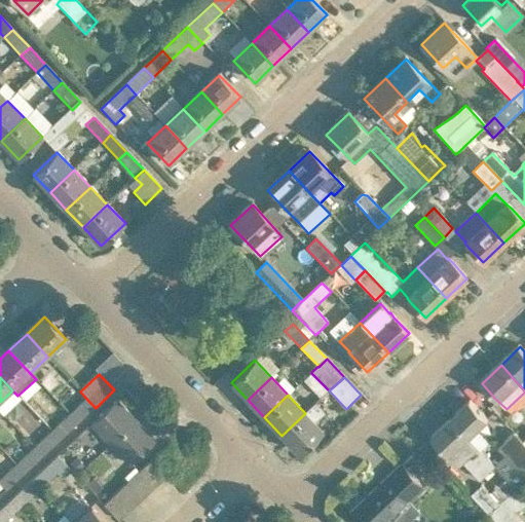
[(87,400),(70,416),(78,424),(96,408),(87,400)]
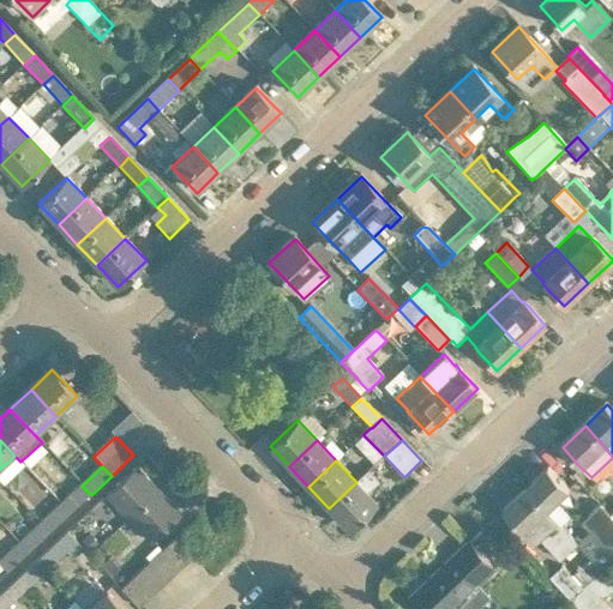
[(137,469),(108,496),(130,520),(160,493),(137,469)]
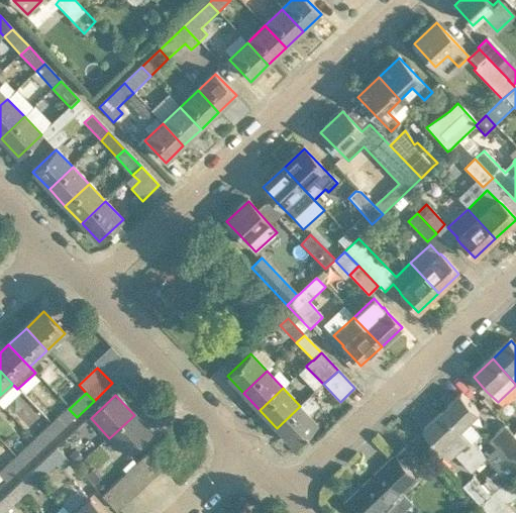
[(461,432),(468,438),(476,430),(470,424),(481,414),(462,395),(443,413),(461,432)]
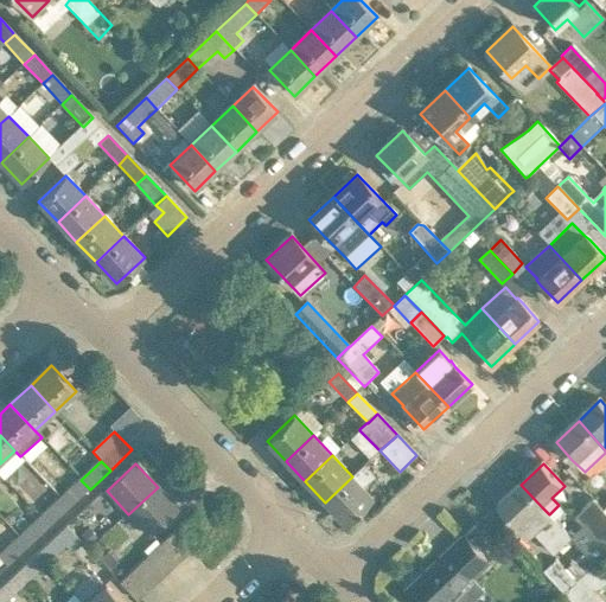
[(375,478),(364,466),(352,476),(325,503),(345,524),(372,498),(363,488),(375,478)]
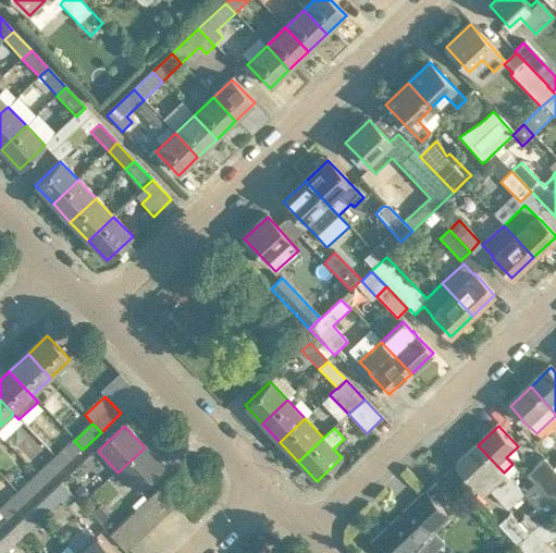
[(83,450),(74,441),(56,459),(63,468),(83,450)]
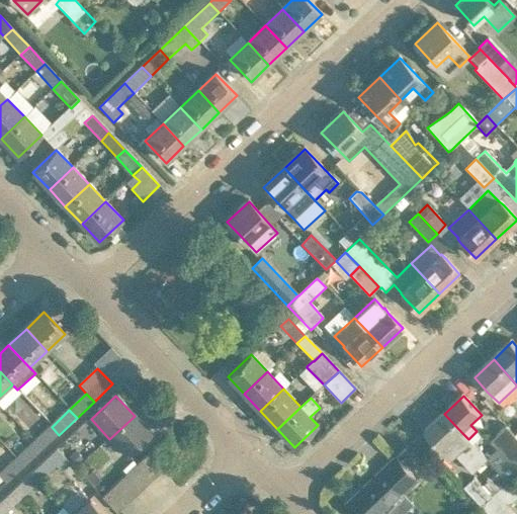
[(48,415),(48,419),(51,421),(54,421),(57,419),(57,416),(54,413),(51,413),(48,415)]
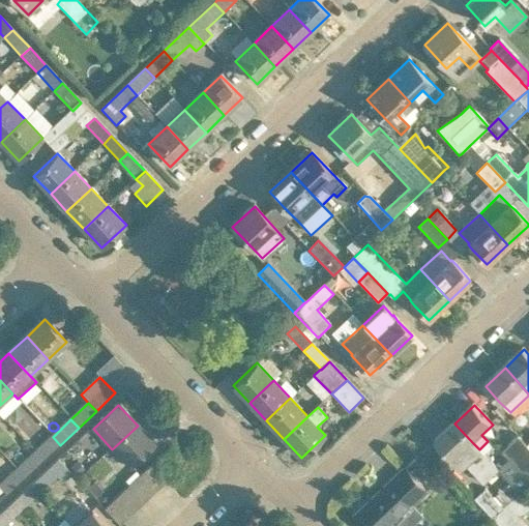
[(436,442),(453,461),(464,451),(471,460),(465,465),(485,486),(500,472),(500,471),(479,449),(473,443),(454,424),(436,442)]
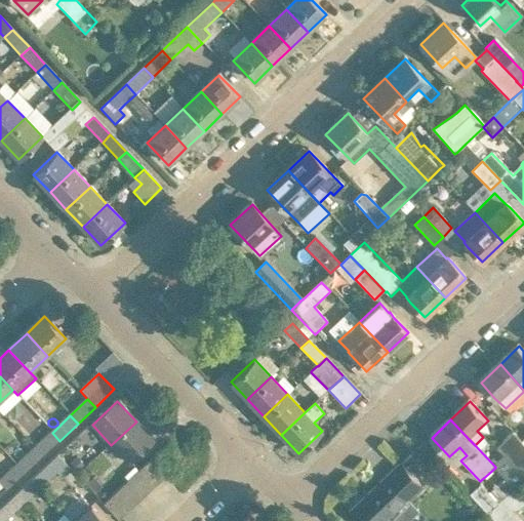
[(130,465),(155,441),(136,422),(111,445),(130,465)]
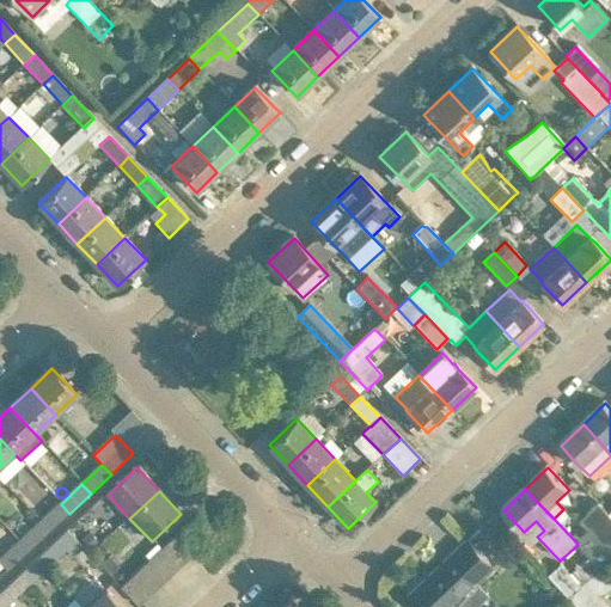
[(69,514),(61,504),(41,523),(50,533),(69,514)]
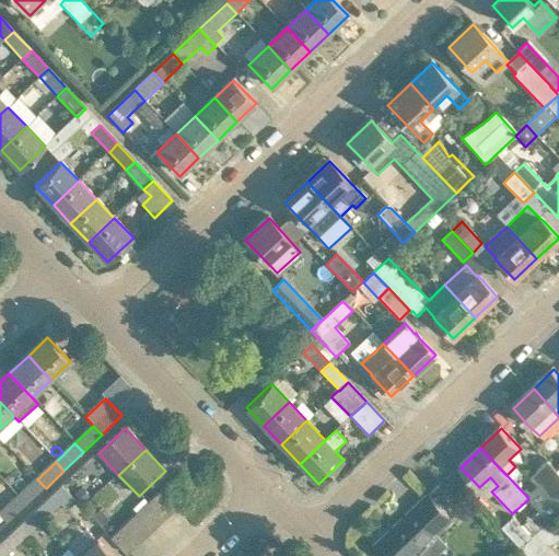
[(549,462),(532,478),(539,487),(528,498),(528,499),(539,511),(550,522),(558,530),(558,525),(554,520),(558,514),(558,472),(549,462)]
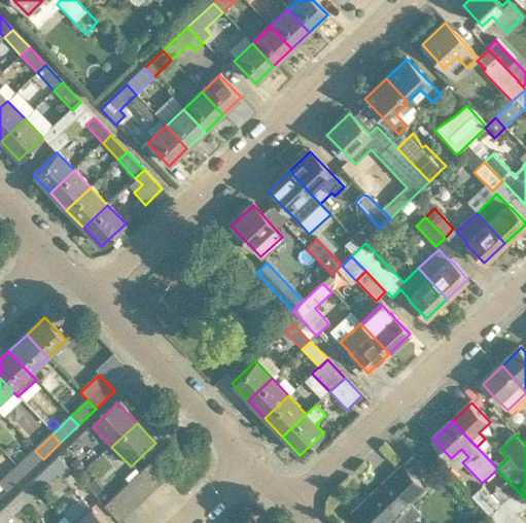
[(43,459),(35,451),(16,468),(25,477),(43,459)]
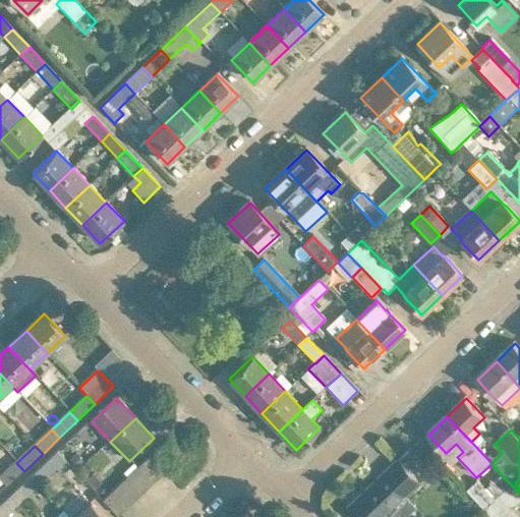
[(71,467),(57,453),(32,476),(40,485),(56,470),(61,476),(71,467)]
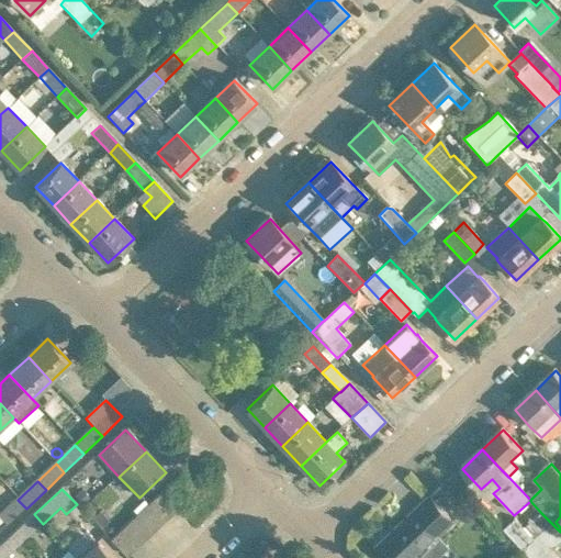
[(161,493),(152,503),(168,520),(178,511),(161,493)]
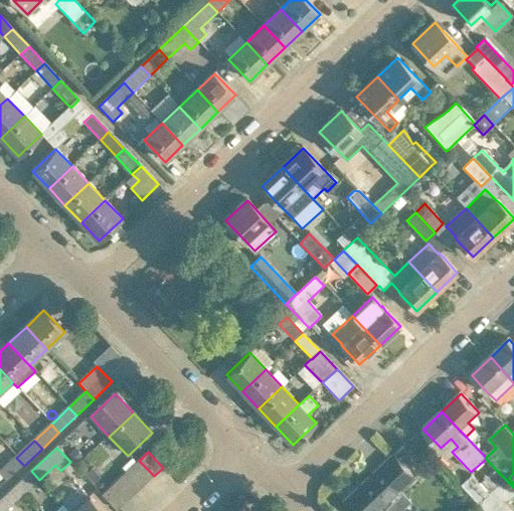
[(383,510),(382,509),(415,478),(394,457),(347,502),(355,510),(383,510)]
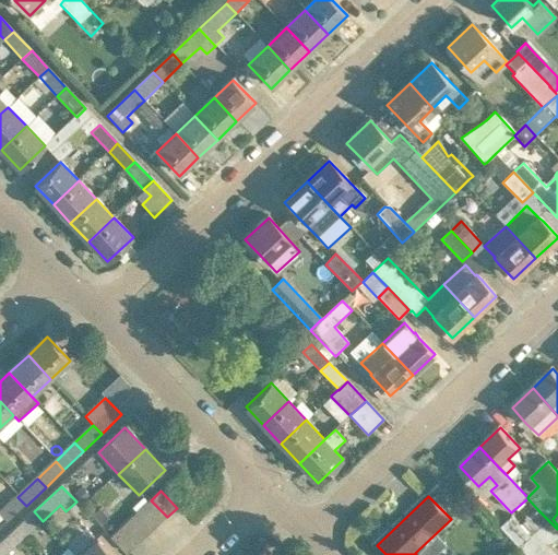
[(0,529),(0,530),(26,506),(18,497),(0,514),(0,529)]
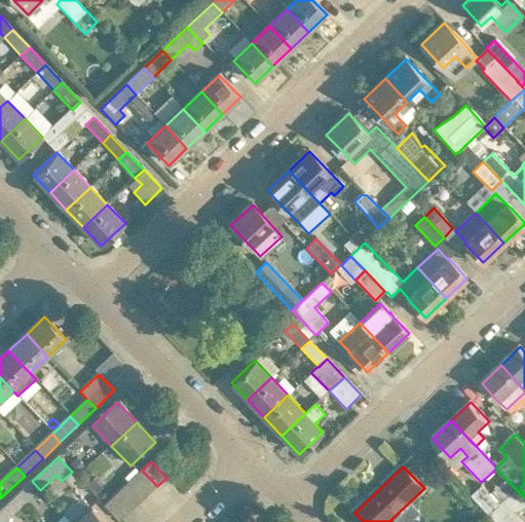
[(157,486),(142,471),(132,479),(148,495),(157,486)]
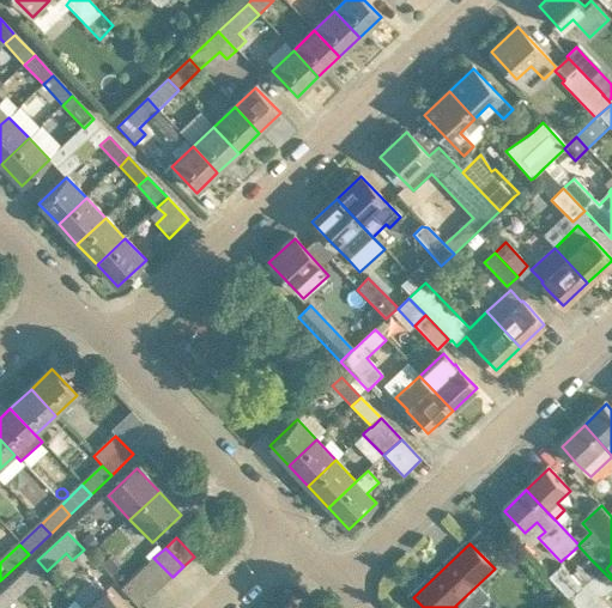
[(153,558),(143,569),(162,588),(173,577),(153,558)]
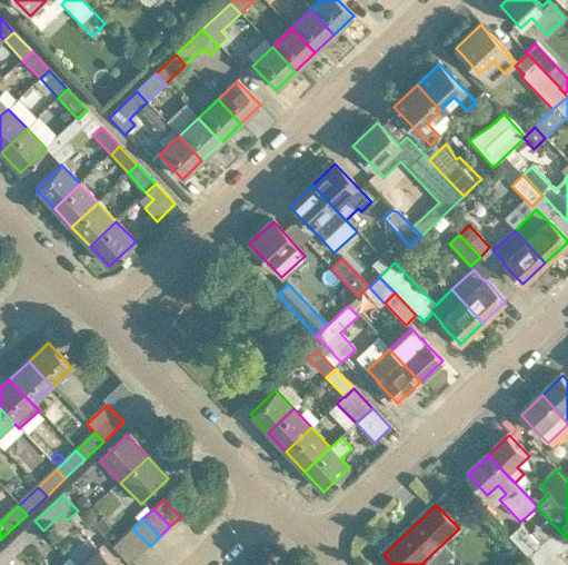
[(522,526),(510,537),(532,561),(531,558),(559,531),(548,519),(531,535),(522,526)]
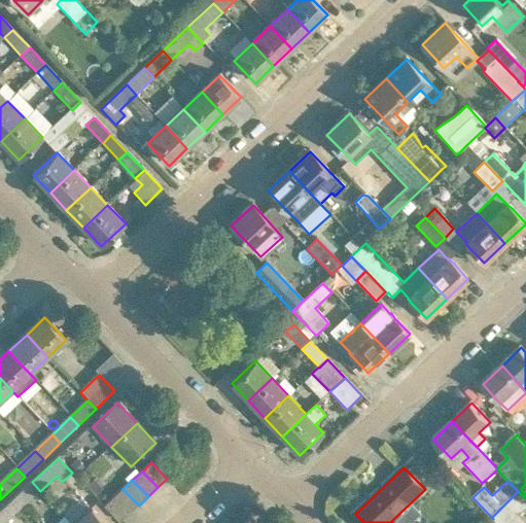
[(40,491),(32,482),(14,498),(24,507),(40,491)]
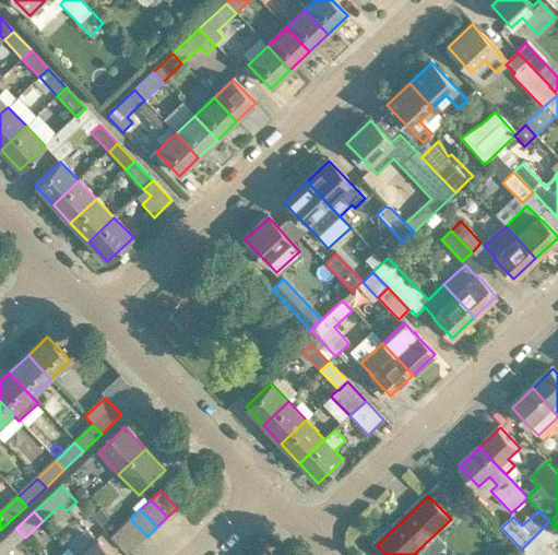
[(147,536),(130,519),(120,529),(138,545),(147,536)]
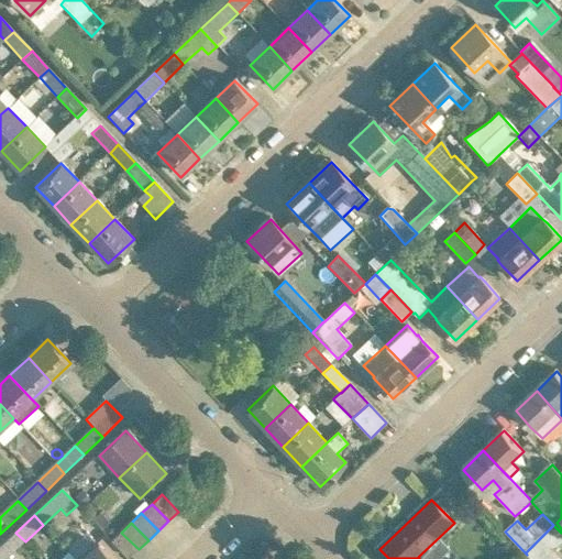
[(557,558),(552,552),(561,543),(561,533),(553,525),(526,552),(527,555),(530,558),(557,558)]
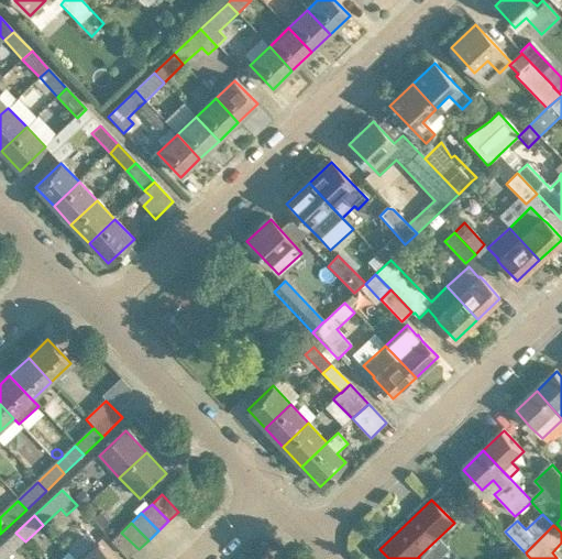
[(25,541),(15,533),(0,547),(0,555),(3,558),(8,558),(25,541)]
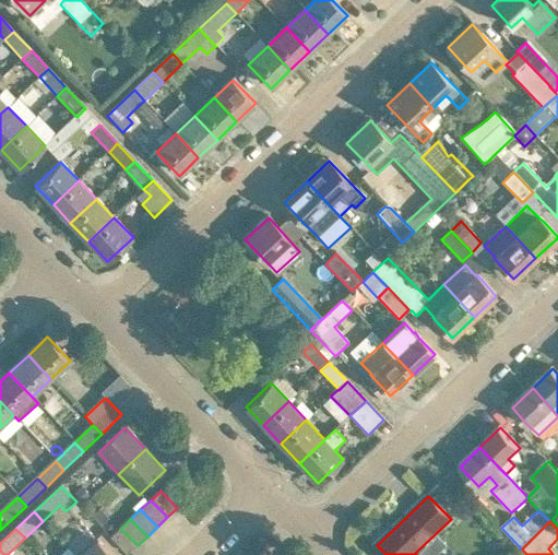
[(128,554),(138,545),(120,529),(110,538),(126,554),(128,554)]
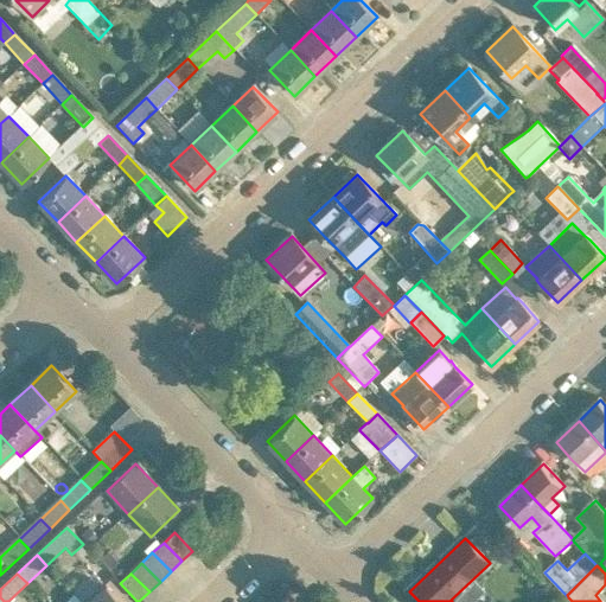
[(87,588),(76,599),(78,601),(121,601),(106,586),(94,596),(87,588)]
